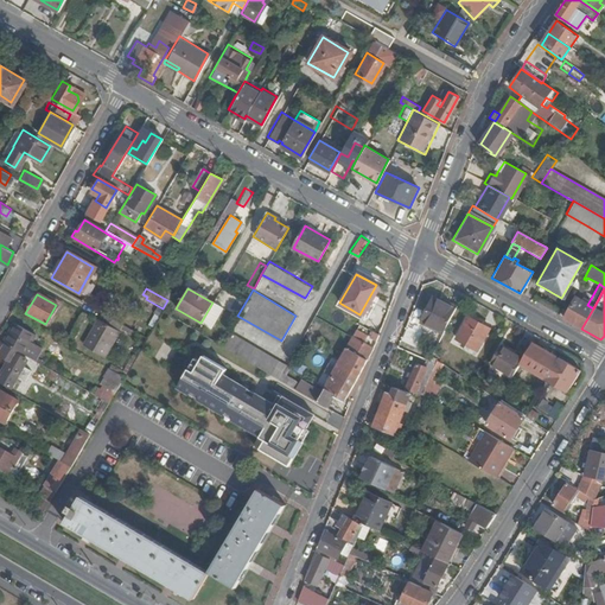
[(431,295),(418,322),(441,333),(454,307),(431,295)]
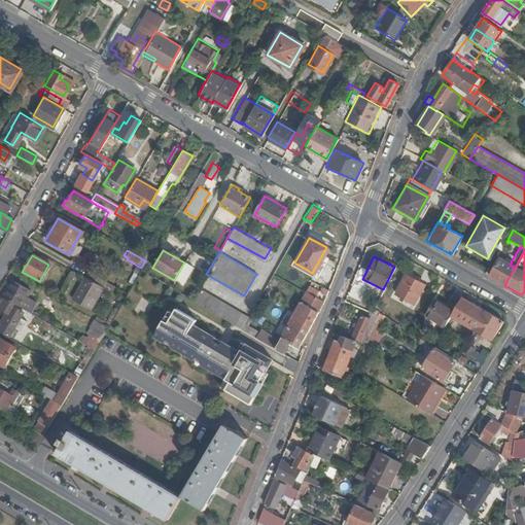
[(510,265),(497,257),(487,275),(504,285),(515,268),(510,265)]
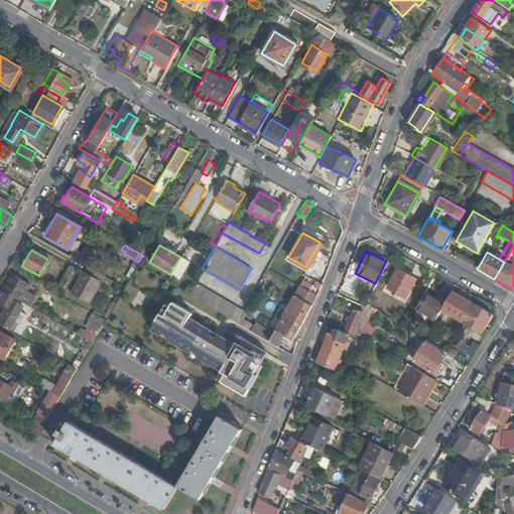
[(79,275),(82,276),(72,293),(88,302),(101,280),(110,284),(113,279),(87,265),(84,271),(82,269),(79,275)]
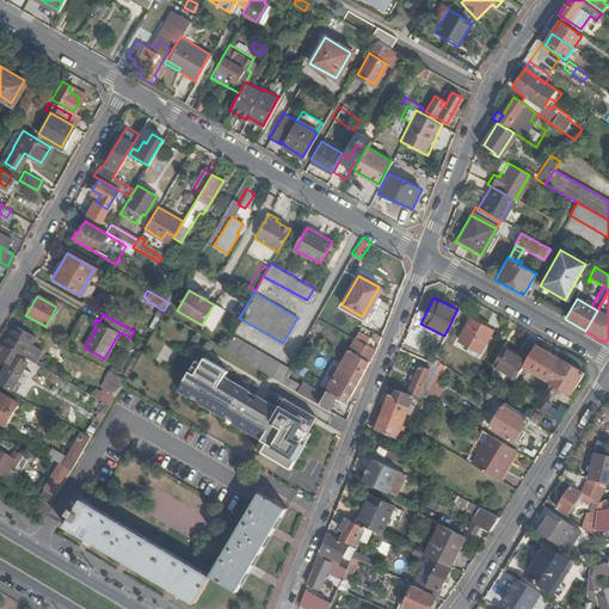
[(469,319),(456,340),(467,346),(478,352),(491,331),(469,319)]
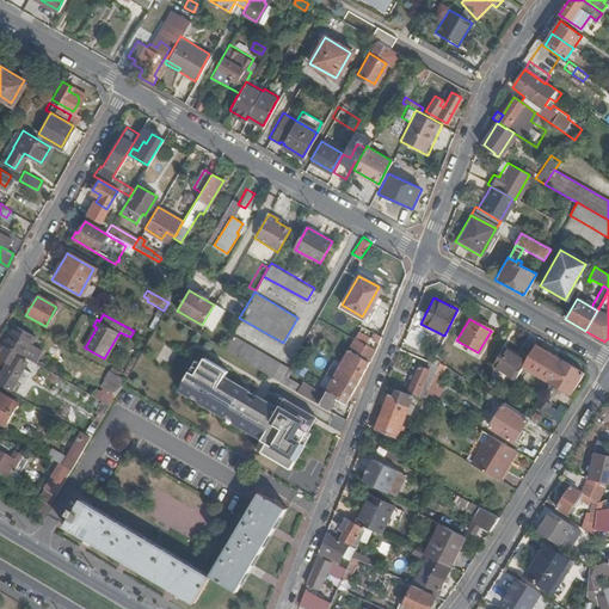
[(32,337),(12,326),(0,344),(4,346),(16,352),(32,362),(40,350),(29,343),(32,337)]
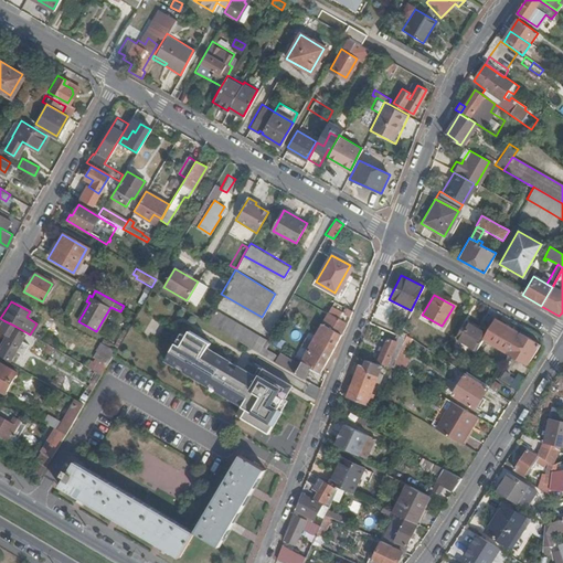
[(89,303),(86,301),(76,319),(78,321),(89,303)]
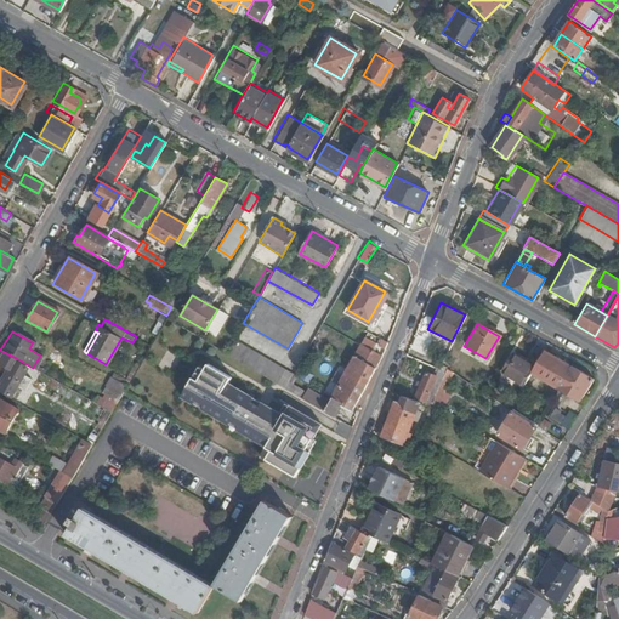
[(234,339),(226,353),(265,376),(272,380),(284,387),(288,381),(293,373),(234,339)]
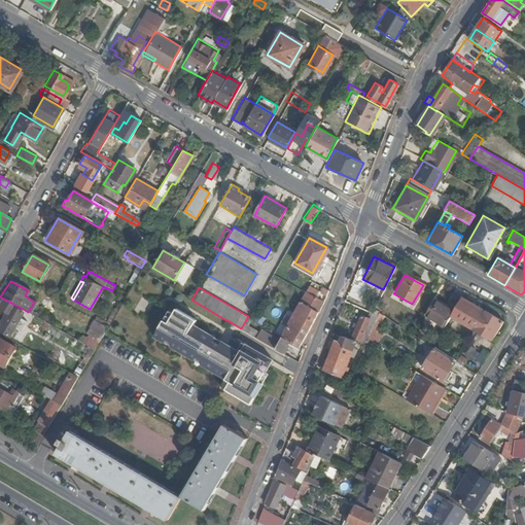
[(259,328),(258,331),(244,323),(241,328),(255,337),(282,353),(288,343),(296,347),(313,319),(320,302),(309,295),(311,291),(306,289),(304,292),(278,339),(259,328)]
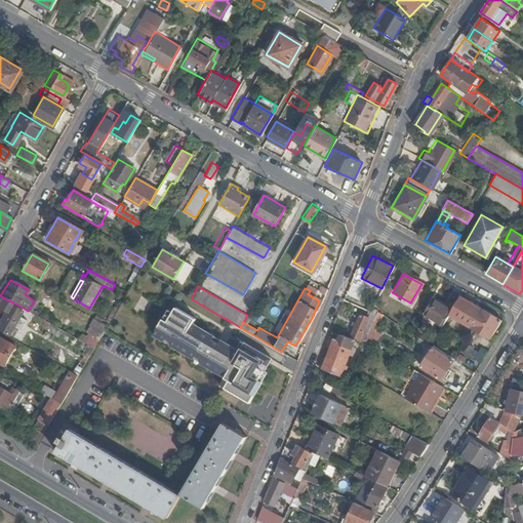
[(138,294),(132,307),(144,314),(151,302),(138,294)]
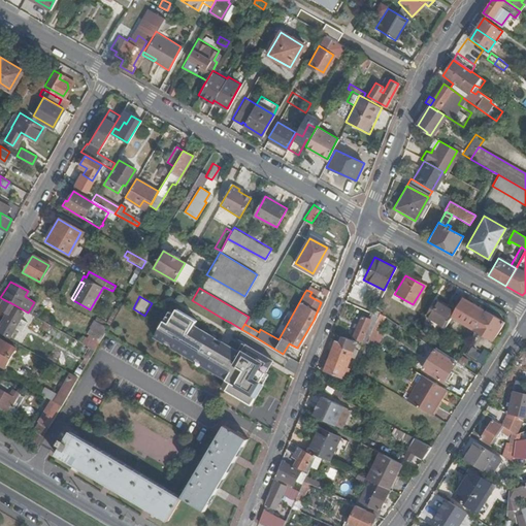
[(490,340),(501,322),(462,297),(453,311),(451,317),(490,340)]
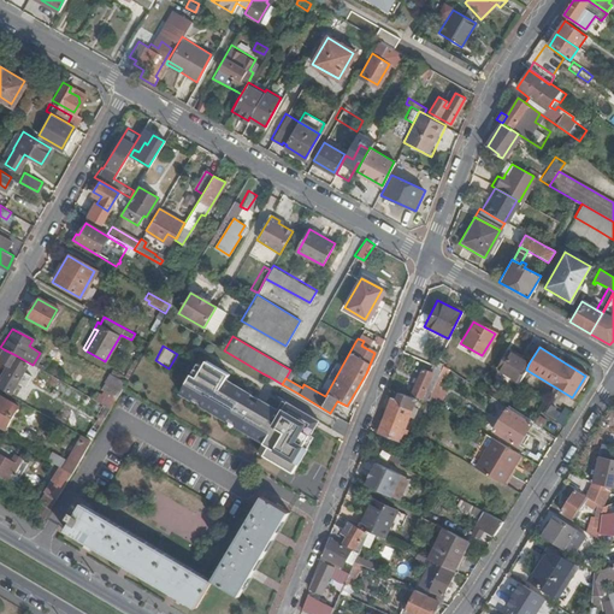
[(24,365),(13,359),(16,355),(4,349),(0,355),(0,360),(10,365),(0,379),(0,385),(13,394),(18,384),(22,387),(28,376),(21,371),(24,365)]
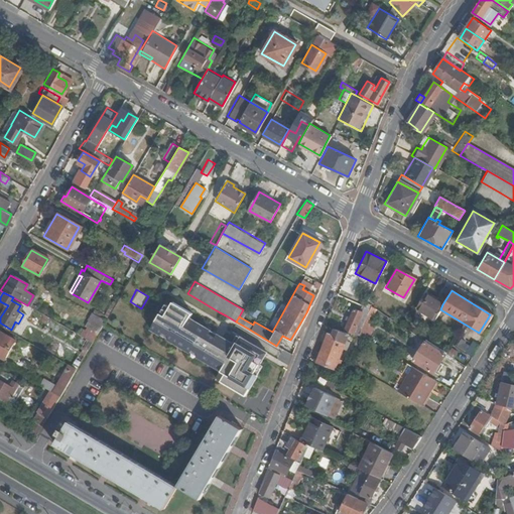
[(394,292),(392,297),(400,301),(403,297),(394,292)]
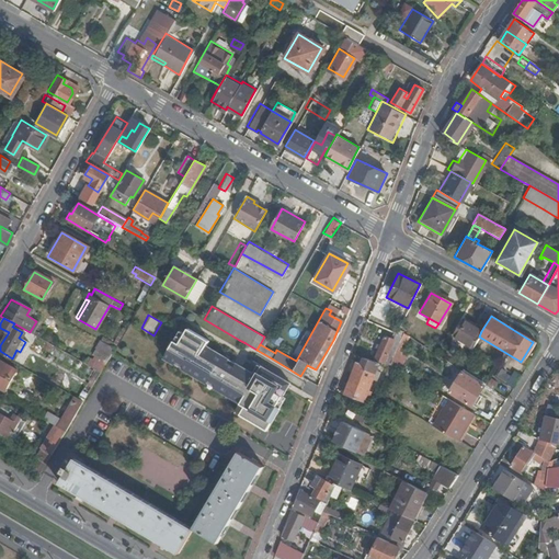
[(461,320),(453,335),(471,348),(479,337),(481,331),(461,320)]
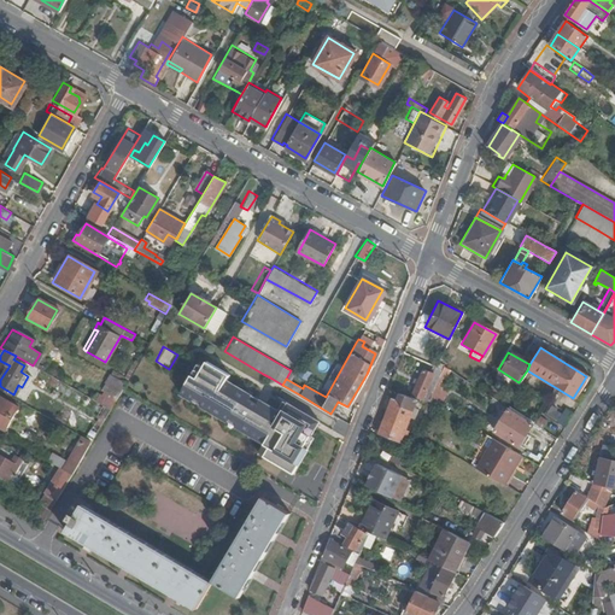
[(138,361),(133,358),(122,375),(112,368),(109,374),(124,382),(138,361)]
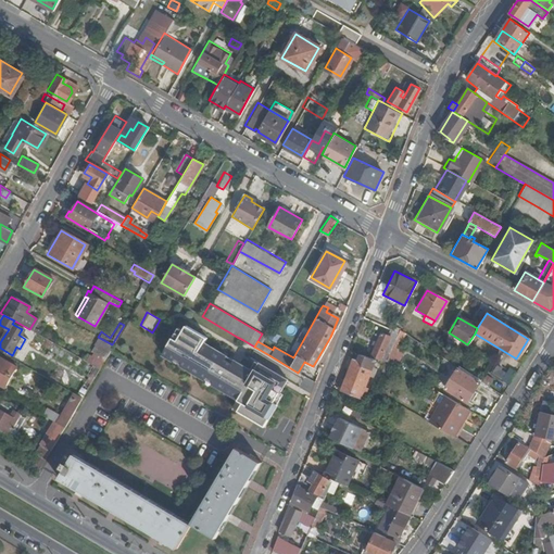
[(177,341),(171,338),(161,354),(241,401),(236,410),(263,425),(276,403),(272,400),(285,378),(256,362),(250,370),(200,341),(202,337),(186,327),(177,341)]
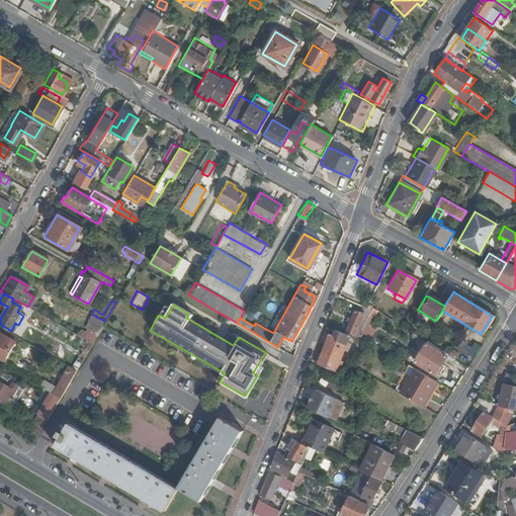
[(368,311),(363,323),(368,326),(375,310),(374,309),(370,307),(369,308),(368,311)]
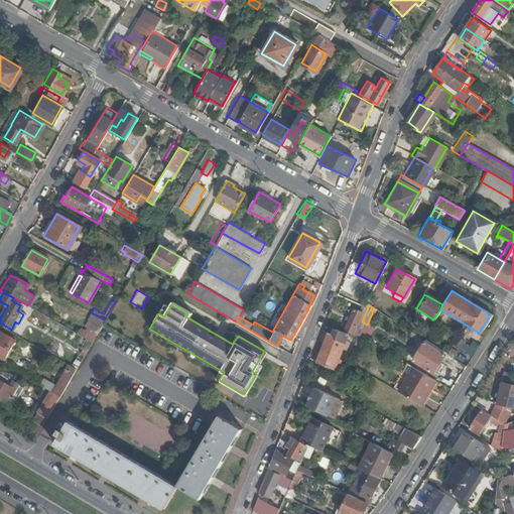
[(362,307),(360,314),(351,335),(355,337),(357,333),(362,322),(367,309),(362,307)]
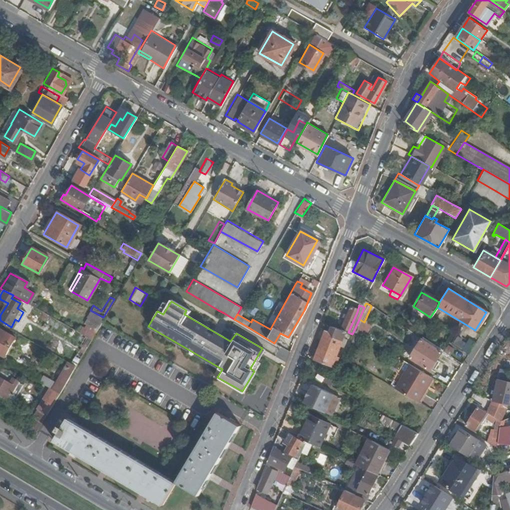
[(348,308),(339,328),(348,332),(357,312),(348,308)]
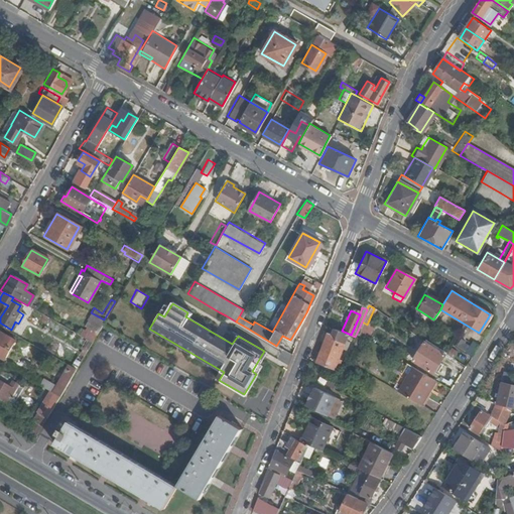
[(90,311),(82,325),(84,326),(96,333),(102,324),(104,319),(91,312),(90,311)]
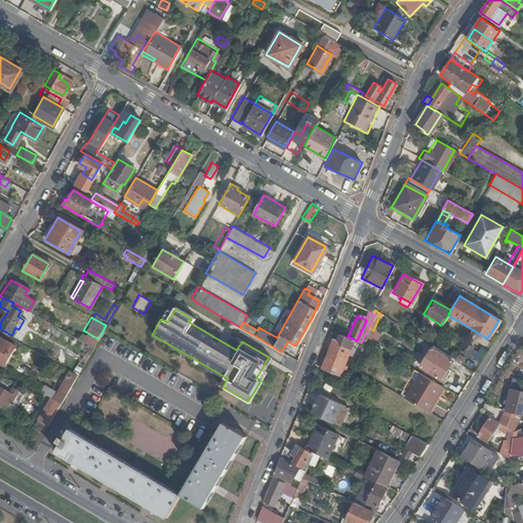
[(368,327),(363,338),(369,343),(373,345),(378,333),(373,330),(368,327)]
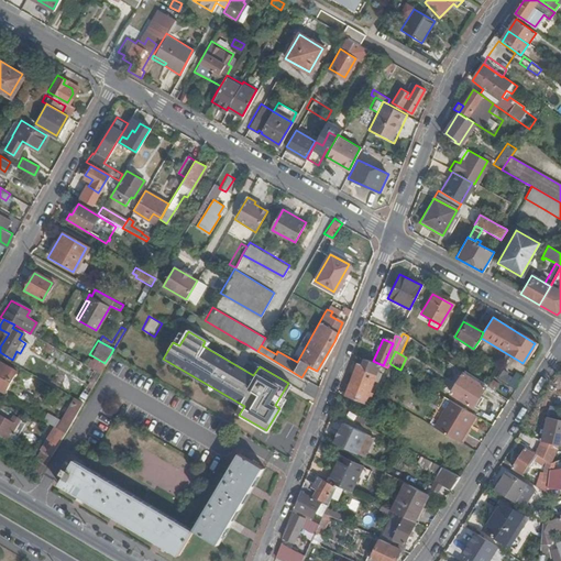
[(91,355),(85,365),(99,373),(105,363),(91,355)]
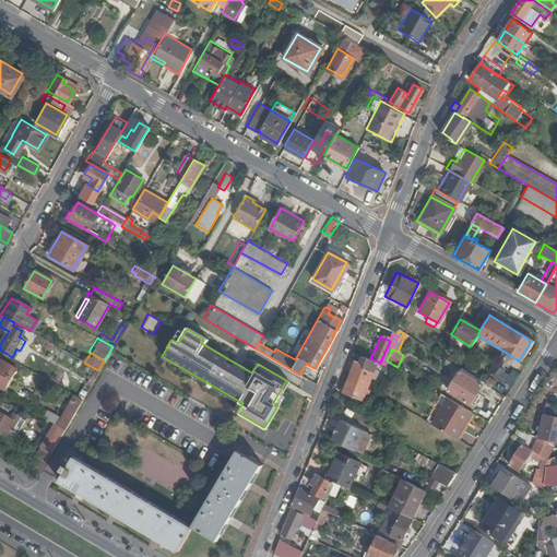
[(341,391),(359,400),(375,363),(359,355),(356,363),(352,362),(341,391)]
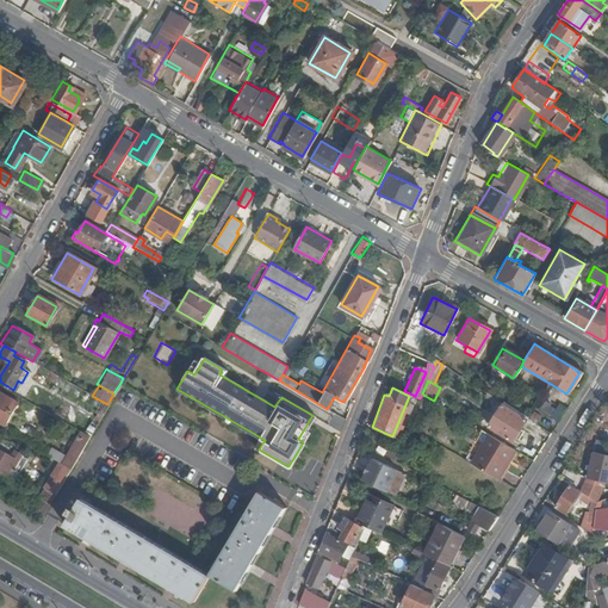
[(16,401),(0,391),(0,422),(2,423),(16,401)]
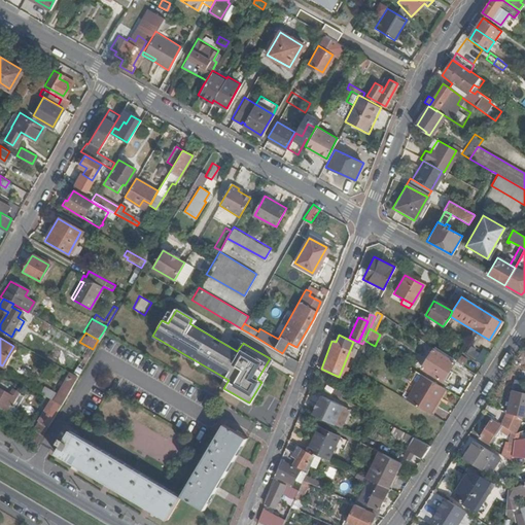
[(362,344),(361,345),(357,355),(363,358),(371,344),(364,340),(362,344)]
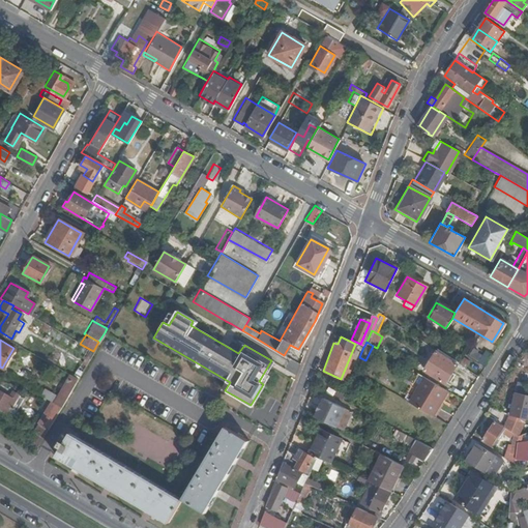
[(453,365),(434,352),(422,371),(442,384),(453,365)]
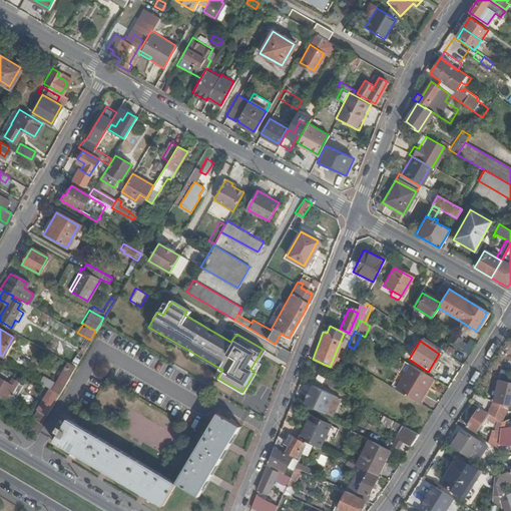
[(452,349),(446,345),(442,352),(448,355),(452,349)]
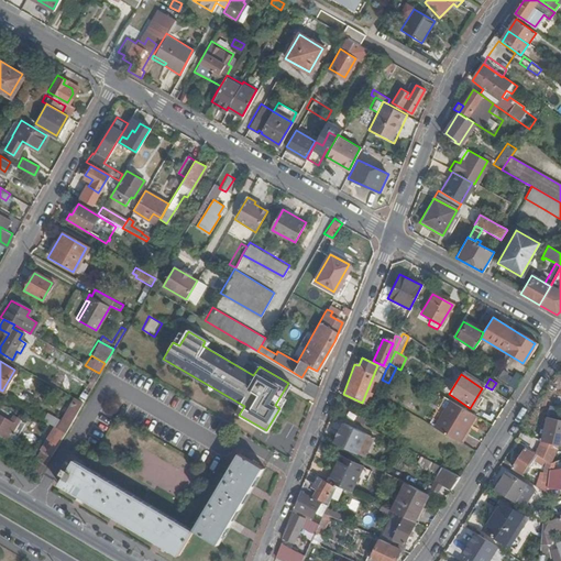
[(43,418),(46,420),(45,422),(58,429),(63,432),(81,403),(81,402),(72,396),(58,418),(47,411),(43,418)]
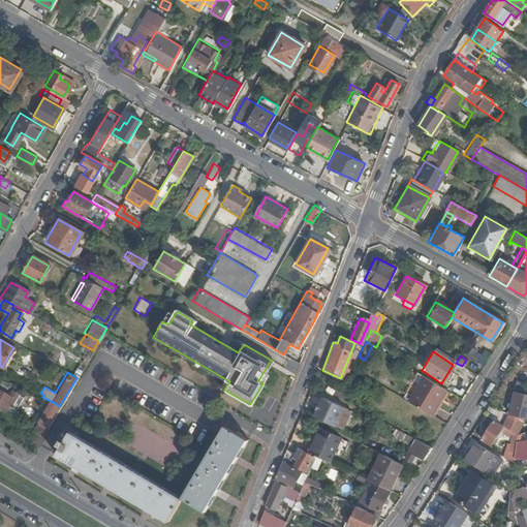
[(445,391),(423,376),(407,402),(431,415),(445,391)]
